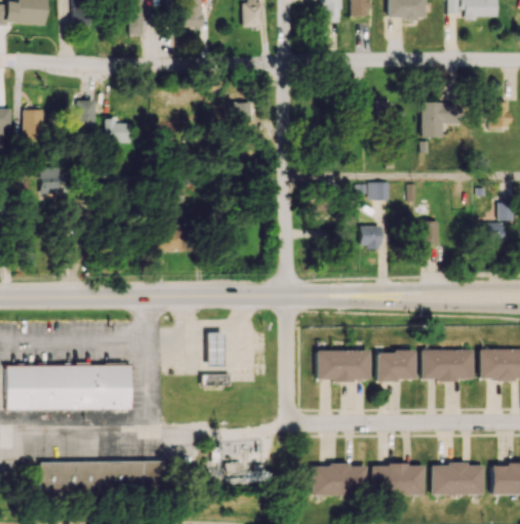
[(47,0),(6,0),(6,4),(0,4),(0,24),(47,26),(47,0)]
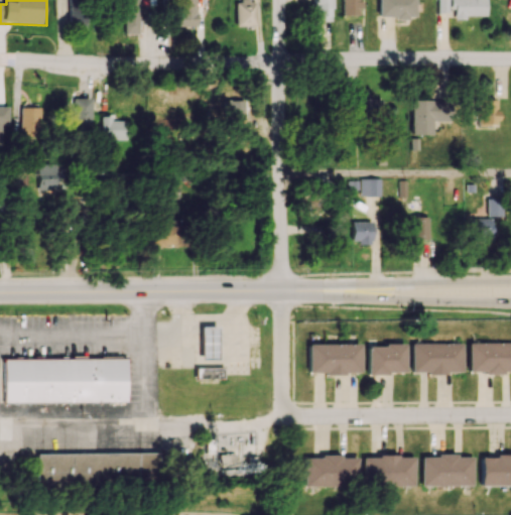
[(129,0),(129,34),(143,34),(143,0),(129,0)]
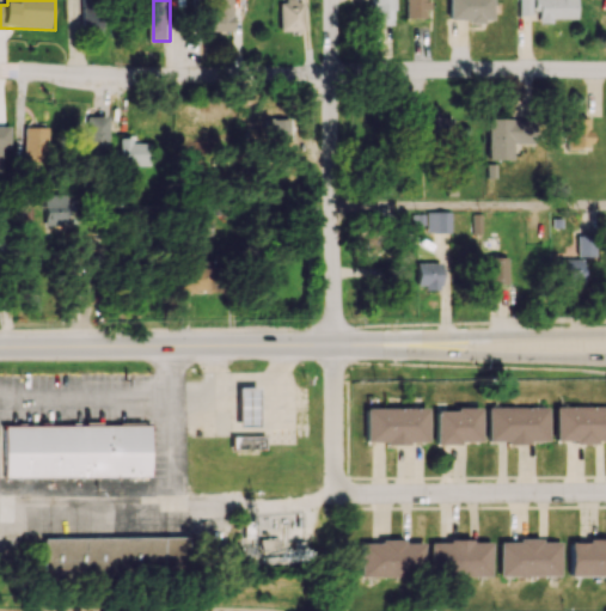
[(239,31),(237,0),(213,0),(214,32),(239,31)]
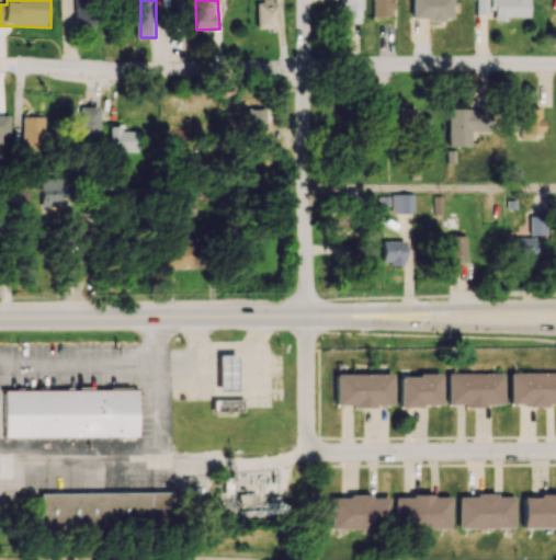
[(364,0),(345,0),(345,24),(364,24),(364,0)]
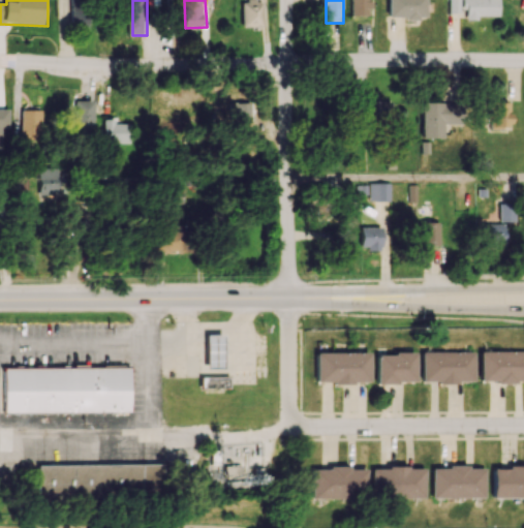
[(373,0),(353,0),(355,17),(374,17),(373,0)]
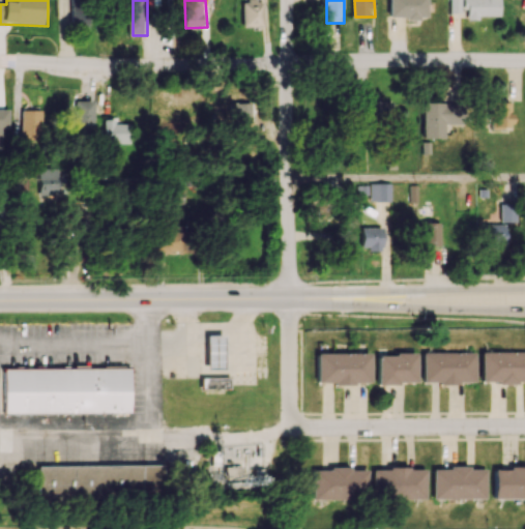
[(391,0),(392,18),(410,18),(410,20),(431,20),(430,0),(391,0)]
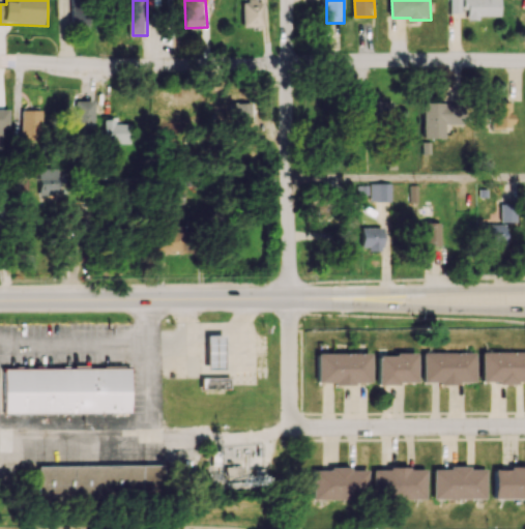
[(454,0),(454,13),(465,13),(465,10),(470,10),(471,19),(504,18),(503,0),(454,0)]
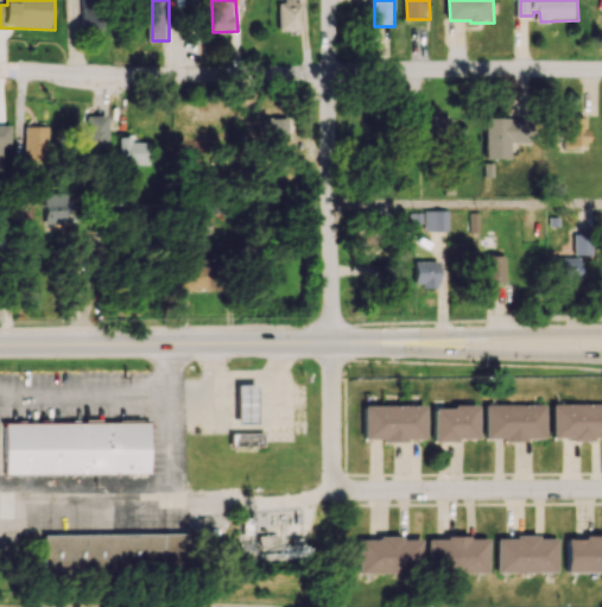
[(282,32),(306,31),(306,1),(282,1),(282,32)]
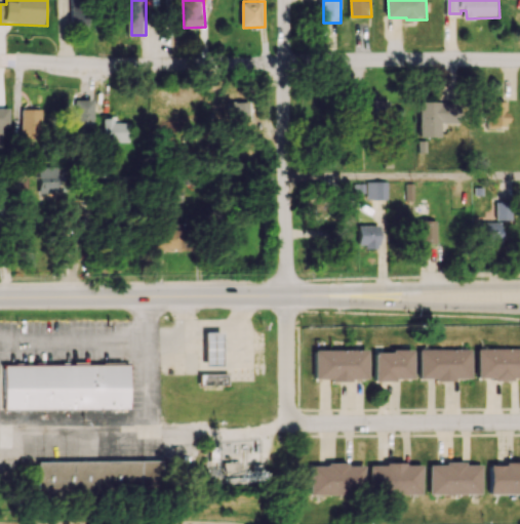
[(76,102),(77,132),(97,131),(96,101),(76,102)]
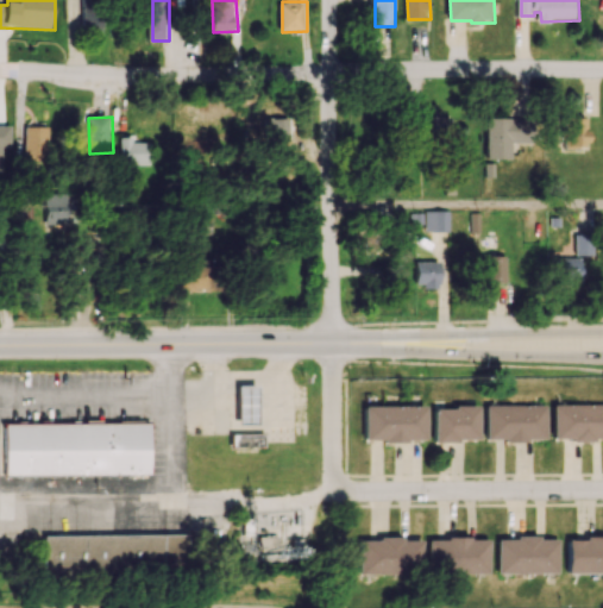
[(456,118),(426,118),(427,140),(456,140),(456,118)]
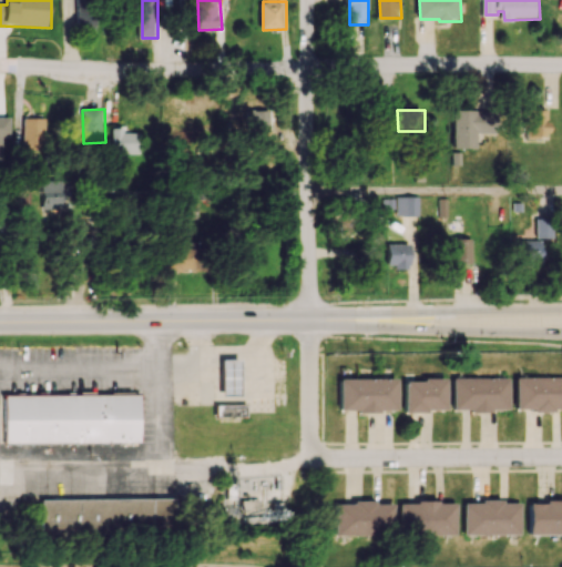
[(457,150),(480,150),(480,134),(489,134),(488,111),(456,112),(457,150)]
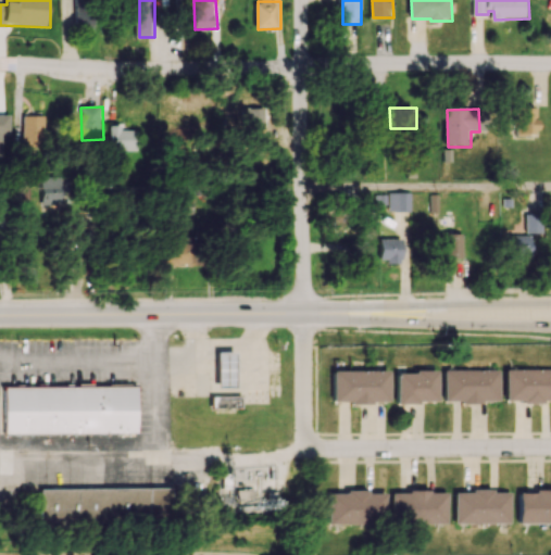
[(517,136),(539,137),(540,109),(518,109),(517,136)]
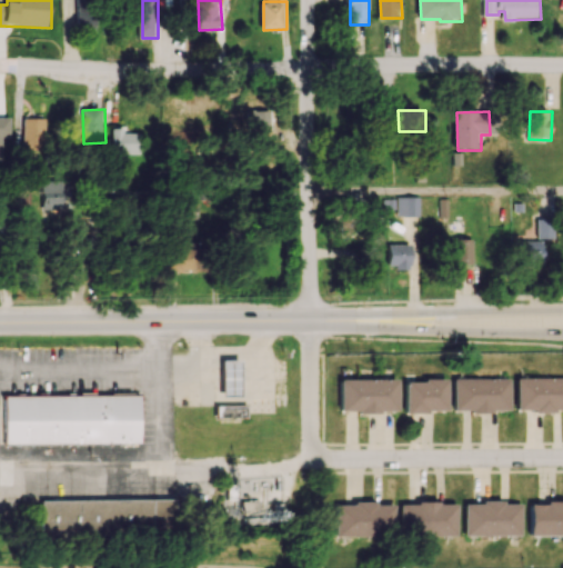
[(27,116),(26,147),(48,148),(49,116),(27,116)]
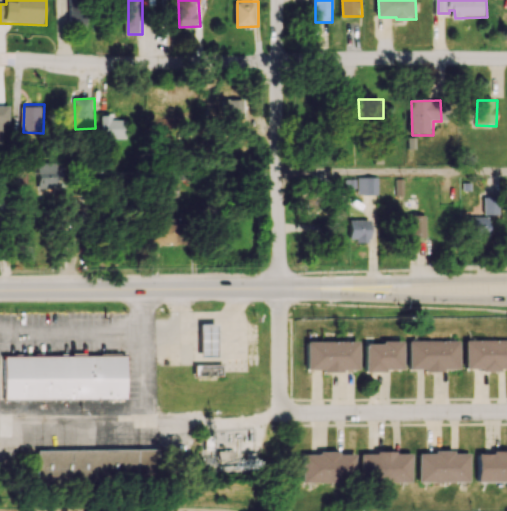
[(130,120),(120,120),(120,114),(105,114),(105,140),(130,139),(130,120)]
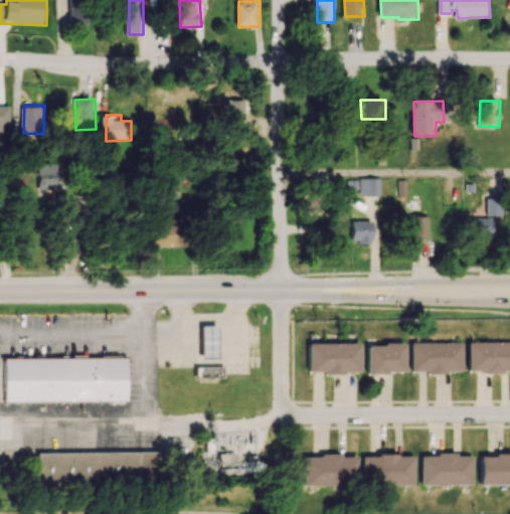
[(64,164),(41,164),(40,189),(63,190),(64,164)]
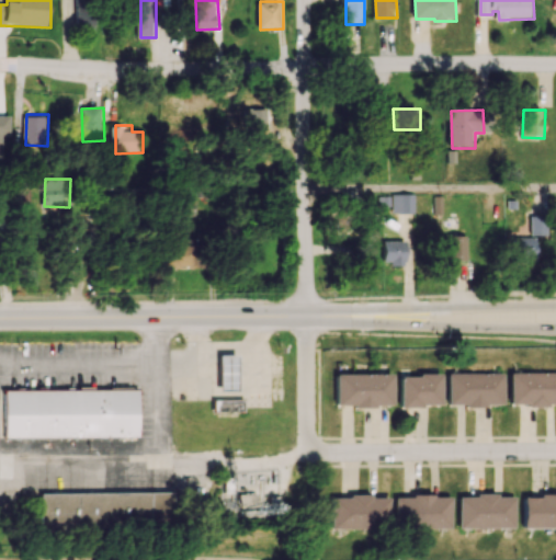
[(396,214),(418,215),(419,195),(396,195),(396,214)]
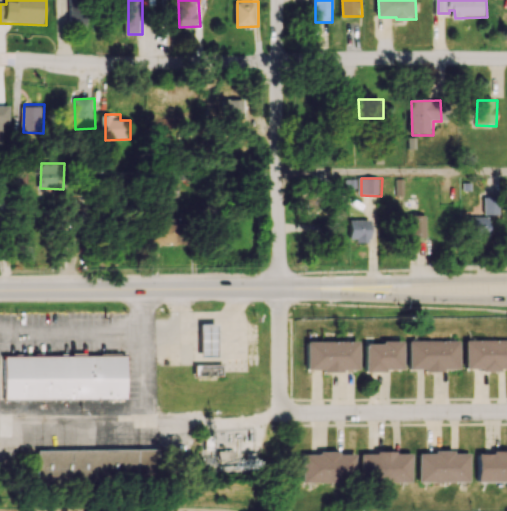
[(429,243),(430,216),(410,215),(409,242),(429,243)]
